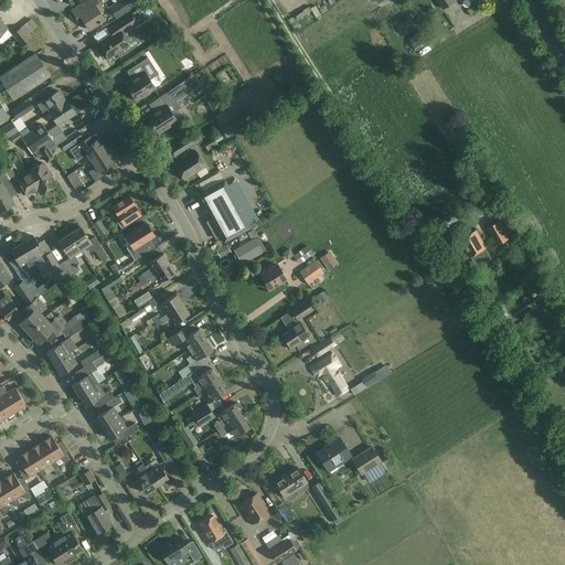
[(86,0),(71,10),(76,19),(93,9),(86,0)]
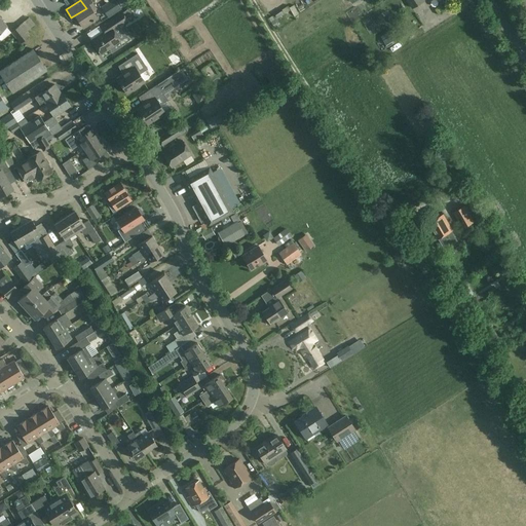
[(90,0),(80,0),(86,8),(71,17),(75,23),(78,21),(83,28),(98,17),(94,11),(97,8),(90,0)]
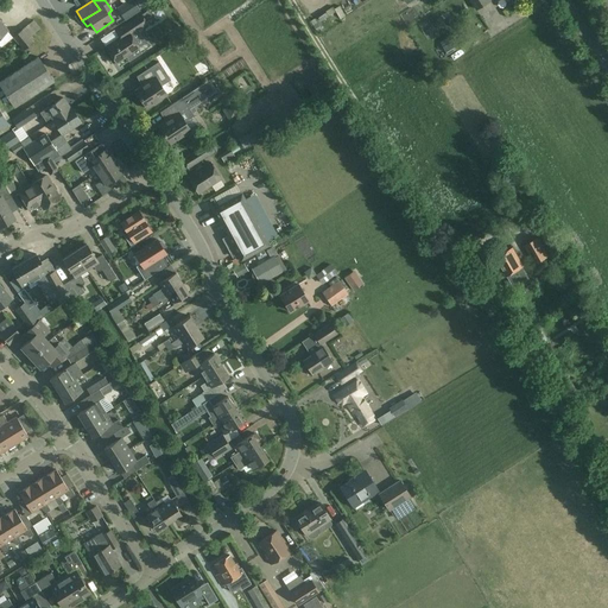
[(133,0),(128,0),(116,8),(125,19),(140,10),(133,0)]
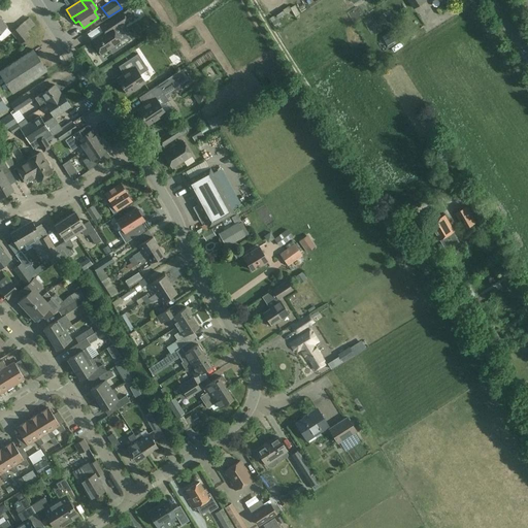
[(288,10),(294,8),(291,0),(290,0),(285,2),(288,10)]
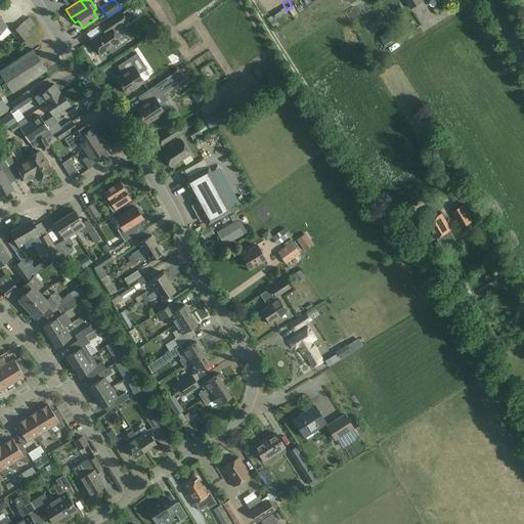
[(405,0),(411,8),(424,0),(423,0),(405,0)]
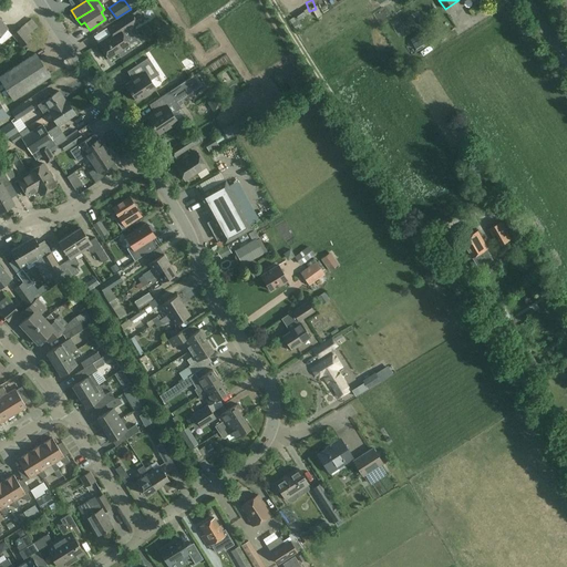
[(133,13),(126,18),(132,26),(138,21),(133,13)]
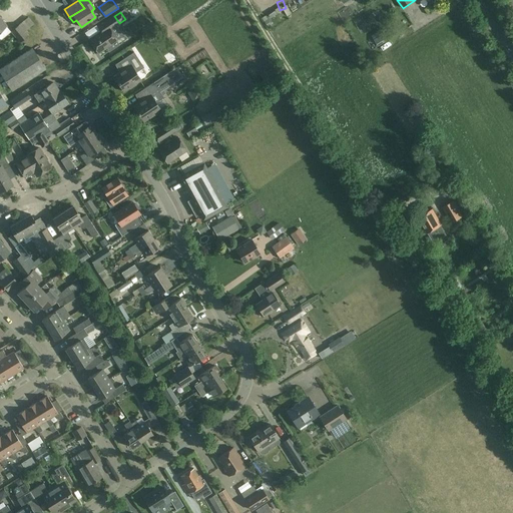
[(101,32),(89,40),(98,53),(107,47),(109,50),(119,43),(117,40),(110,29),(116,25),(111,18),(98,27),(101,32)]
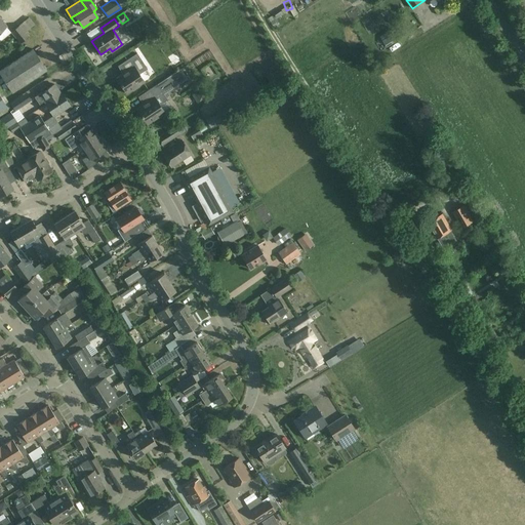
[(11,32),(22,43),(29,36),(19,25),(11,32)]
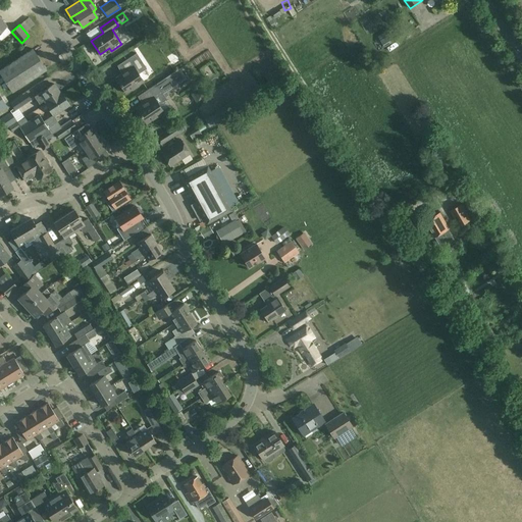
[(384,46),(398,38),(392,28),(378,35),(384,46)]
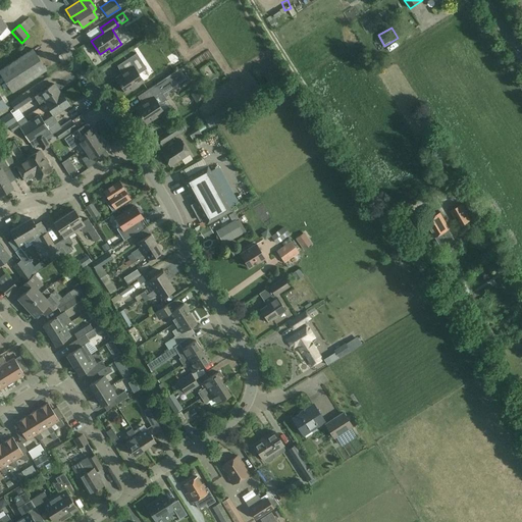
[(0,73),(12,92),(47,69),(33,48),(0,69),(0,73)]
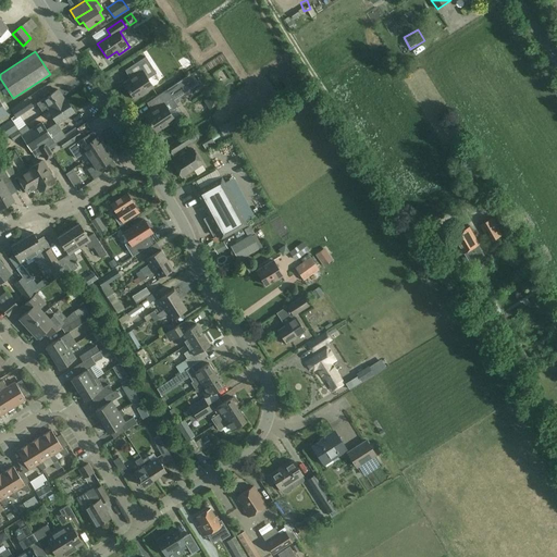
[(130,79),(123,83),(128,91),(130,90),(135,99),(140,96),(143,97),(147,94),(147,90),(152,87),(147,78),(156,73),(145,57),(132,65),(138,73),(130,79)]
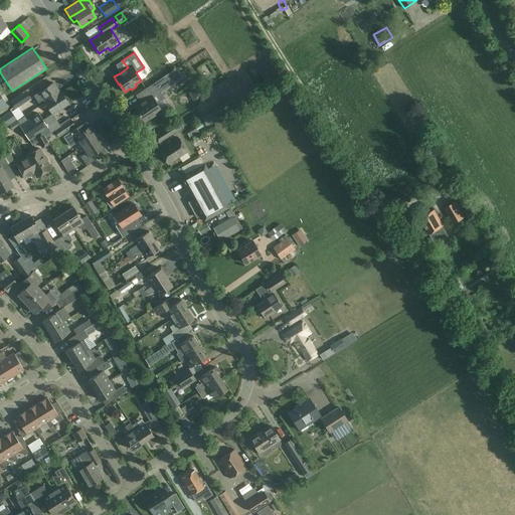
[(139,104),(134,107),(139,115),(140,114),(145,122),(149,119),(151,120),(156,117),(156,115),(161,111),(157,103),(164,98),(163,96),(166,93),(164,90),(183,76),(177,67),(143,90),(148,98),(139,104)]
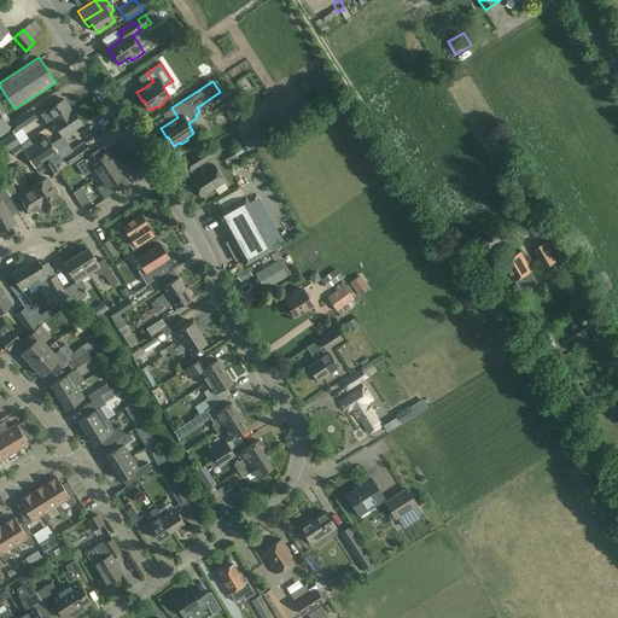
[(50,109),(41,115),(50,126),(54,123),(54,122),(71,110),(64,99),(56,105),(54,101),(48,106),(50,109)]
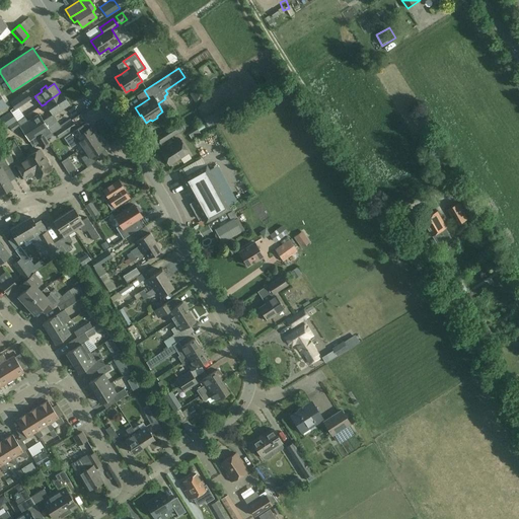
[(0,114),(9,108),(8,106),(10,105),(7,100),(2,91),(0,87),(0,114)]
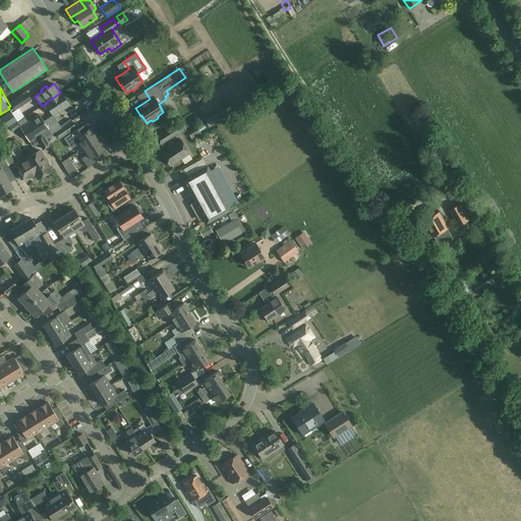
[(193,93),(198,100),(204,97),(198,89),(193,93)]
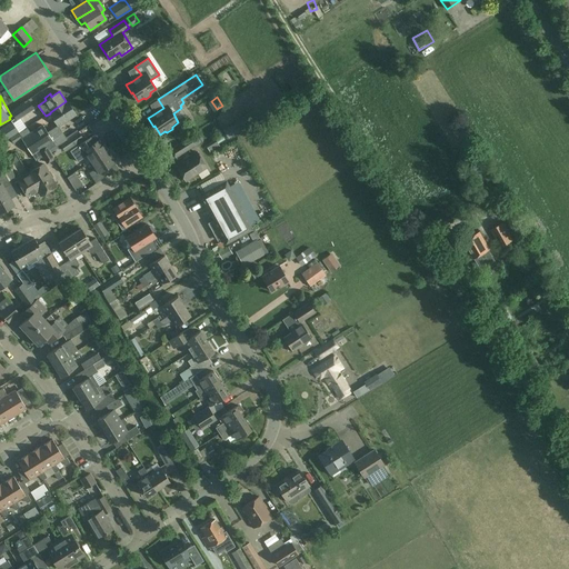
[(67,100),(66,101),(50,112),(50,113),(59,126),(77,115),(67,100)]
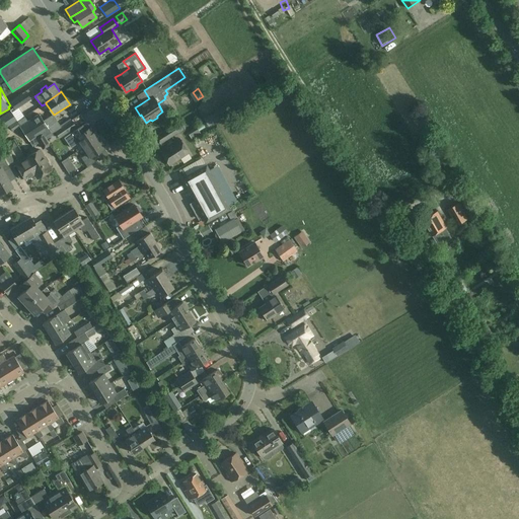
[(19,96),(11,102),(14,107),(15,109),(18,107),(24,103),(19,96)]
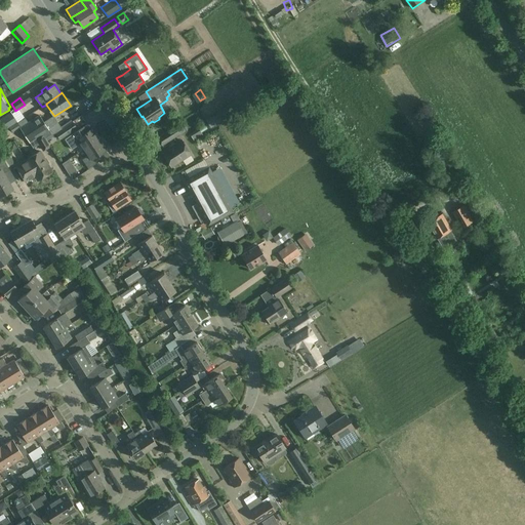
[(221,110),(216,114),(218,117),(220,121),(227,118),(225,114),(221,110)]
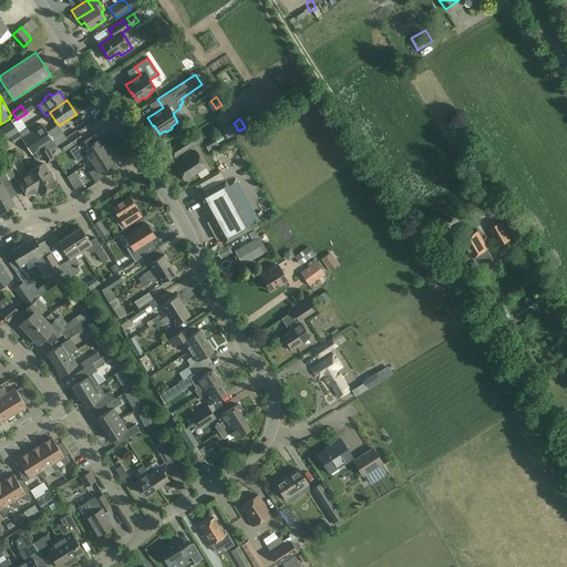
[(11,121),(0,127),(0,130),(4,136),(6,138),(9,136),(13,143),(22,137),(19,133),(18,132),(11,121)]
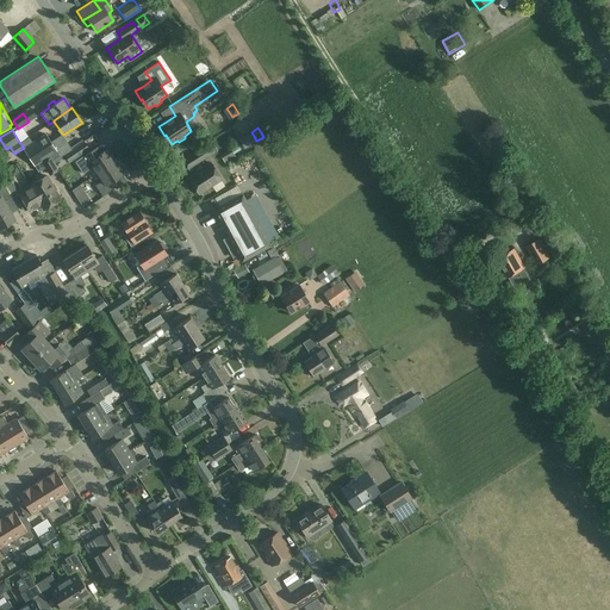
[(24,148),(36,167),(58,153),(49,138),(47,134),(24,148)]
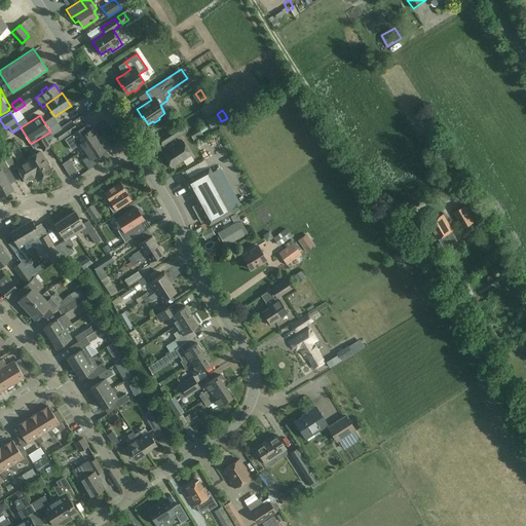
[(73,121),(62,127),(55,133),(60,139),(77,127),(73,121)]
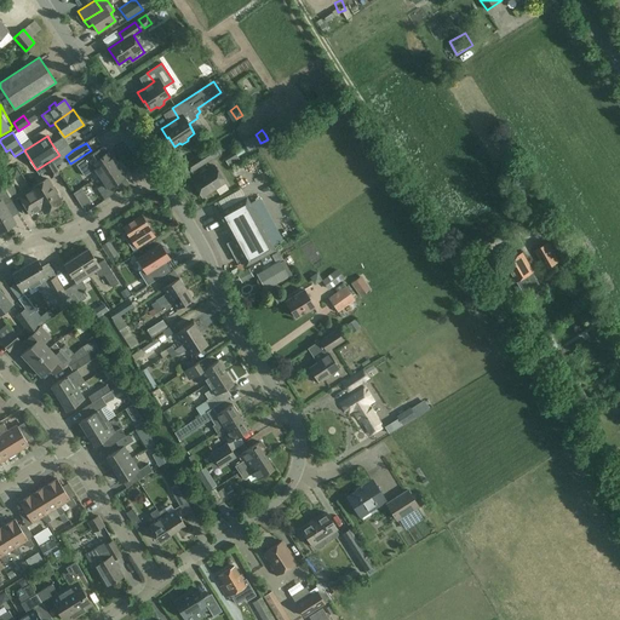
[(220,154),(214,144),(207,148),(208,149),(185,162),(191,171),(220,154)]
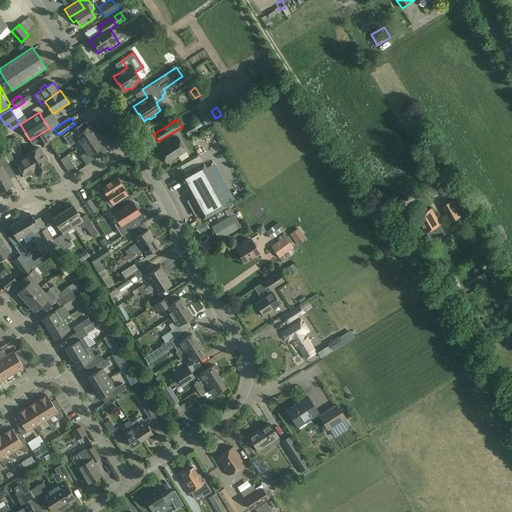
[(77,127),(63,136),(69,146),(78,140),(82,145),(97,135),(90,125),(89,125),(85,128),(82,123),(77,127)]
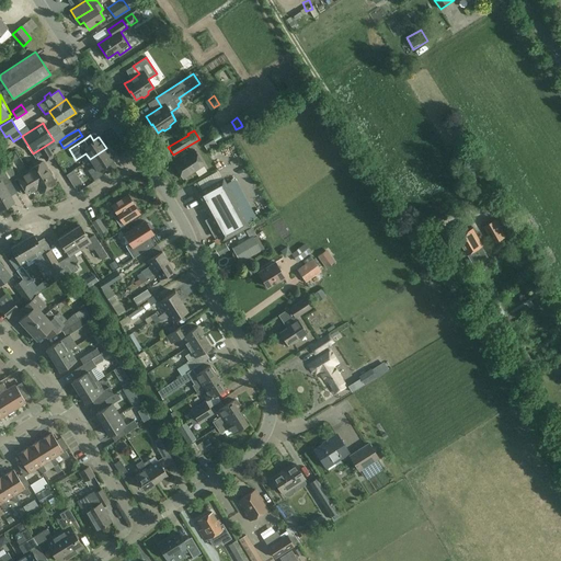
[(206,150),(216,144),(212,137),(202,142),(206,150)]
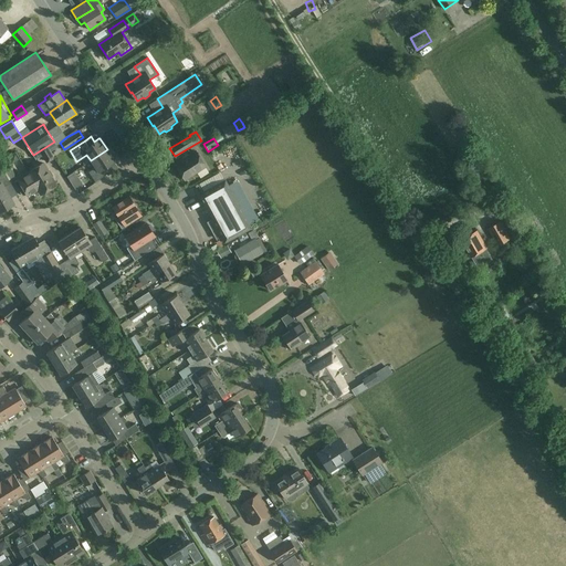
[(56,145),(54,142),(33,155),(35,159),(42,155),(46,163),(55,157),(50,149),(56,145)]
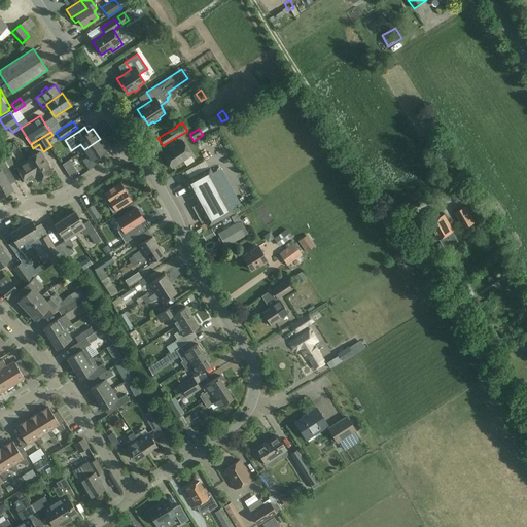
[(107,149),(100,139),(84,149),(89,155),(82,160),(89,169),(99,162),(96,157),(107,149)]
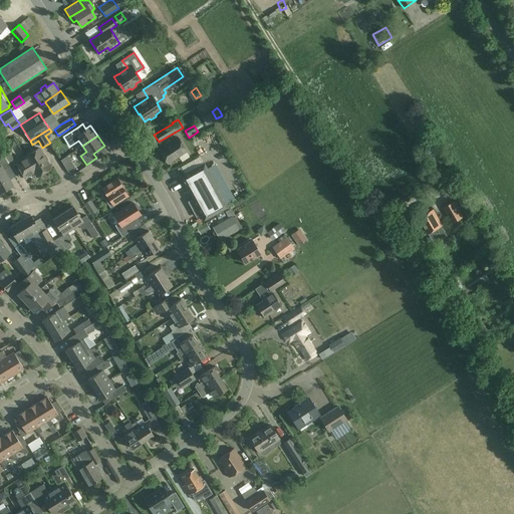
[(187,151),(178,137),(159,150),(168,163),(187,151)]
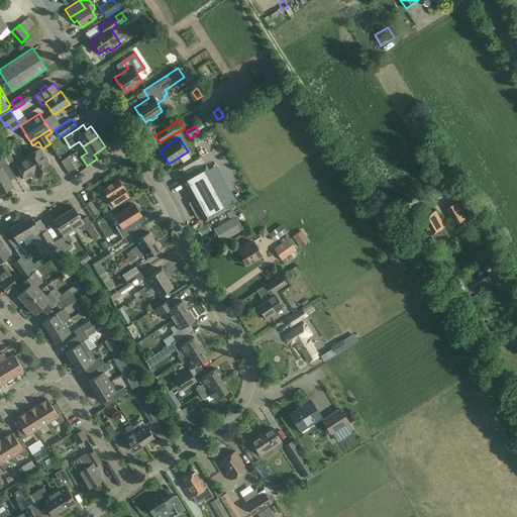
[(7,148),(6,145),(0,148),(3,153),(9,150),(7,148)]
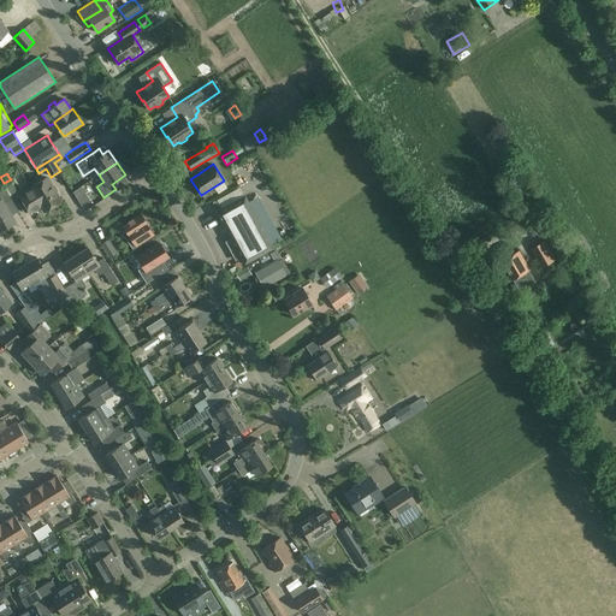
[(516,183),(522,193),(533,187),(526,176),(516,183)]
